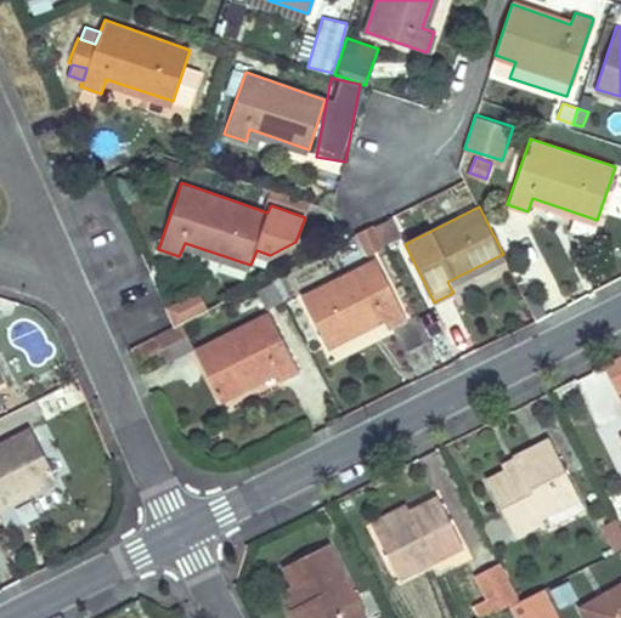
[(390,217),(373,226),(382,243),(399,234),(390,217)]
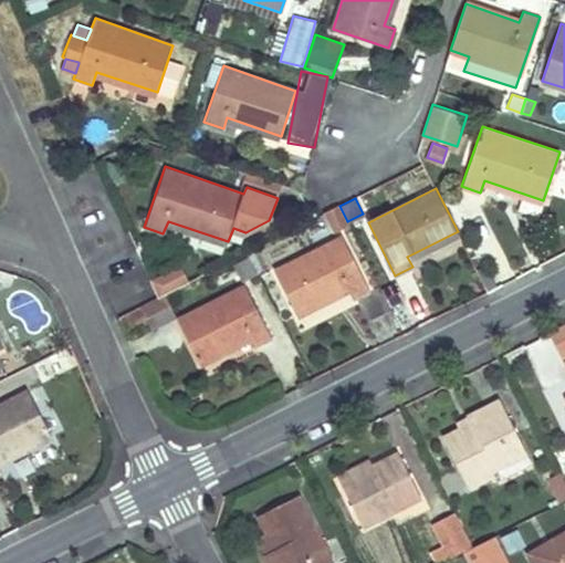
[(368,289),(342,236),(274,269),(295,312),(347,287),(353,296),(368,289)]
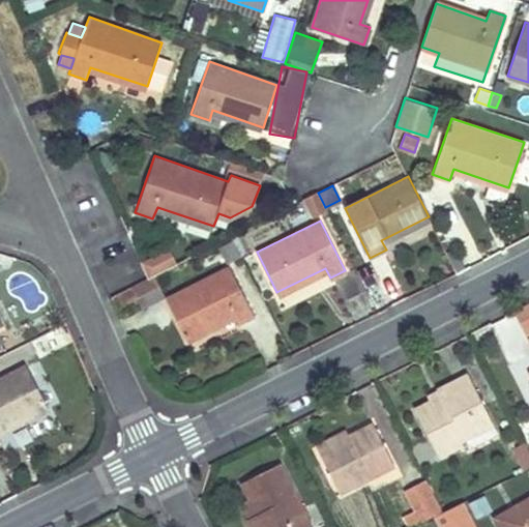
[(238,256),(231,242),(221,247),(227,261),(238,256)]
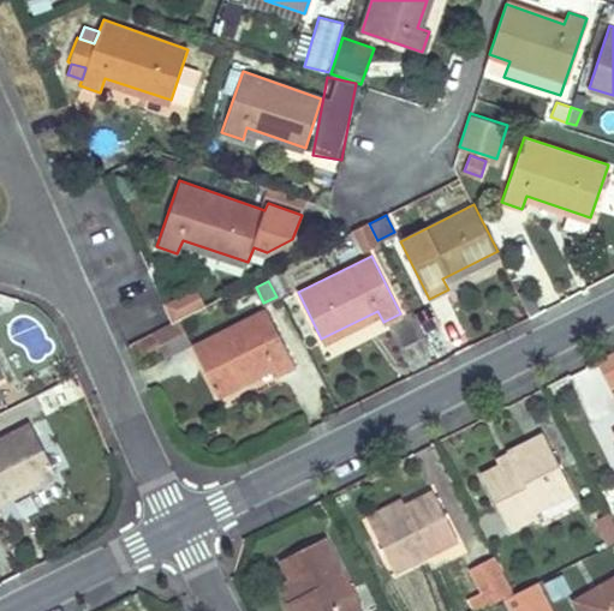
[(415,313),(421,333),(439,327),(433,307),(415,313)]
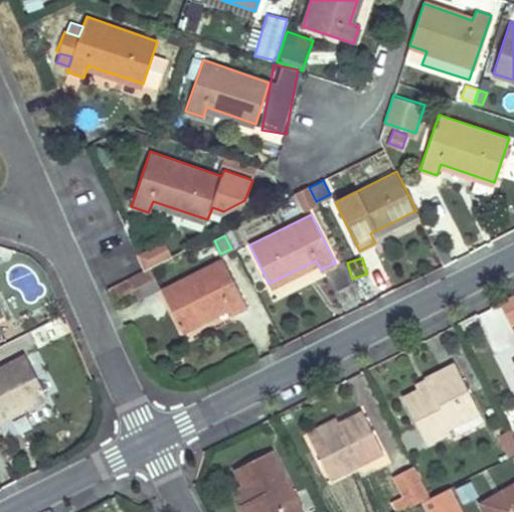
[(247,307),(223,259),(162,290),(181,329),(226,307),(230,315),(247,307)]
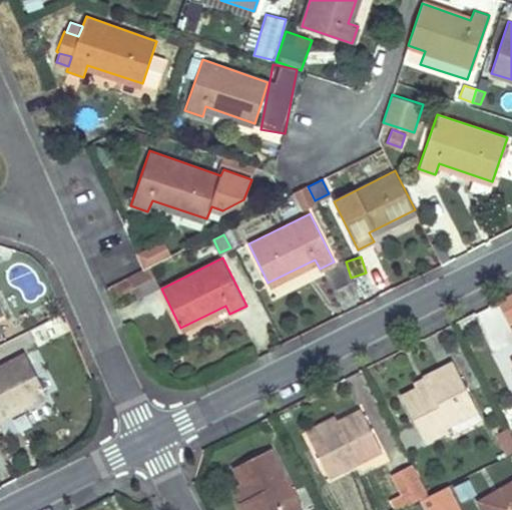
[(158,286),(148,265),(147,264),(143,266),(112,282),(112,284),(116,294),(139,284),(143,292),(143,293),(158,286)]
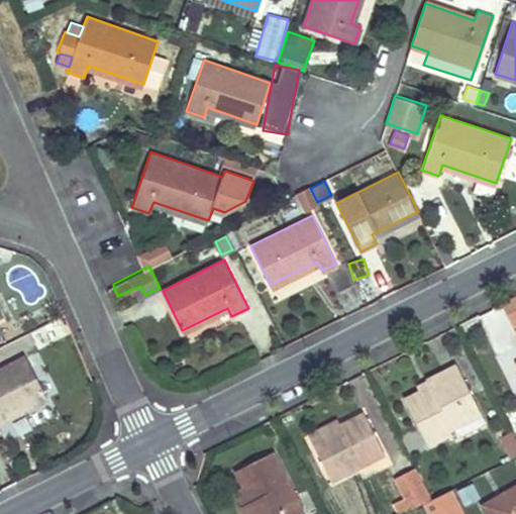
[(0,420),(46,397),(26,355),(0,369),(0,433),(0,420)]
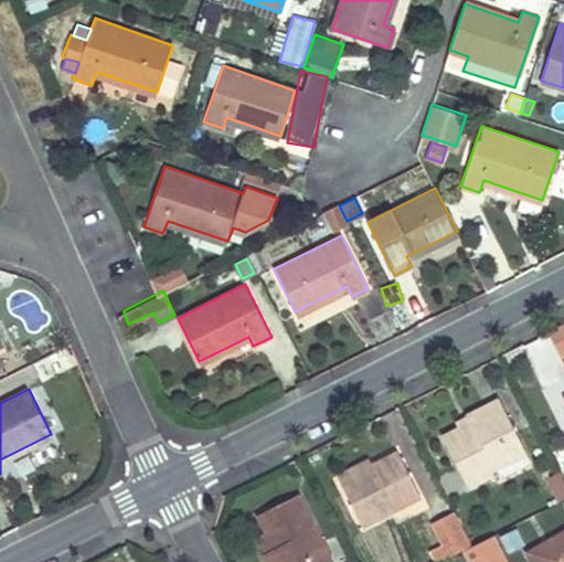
[(525,453),(499,399),(466,414),(467,417),(469,424),(459,428),(442,437),(467,486),(493,474),(491,468),(525,453)]
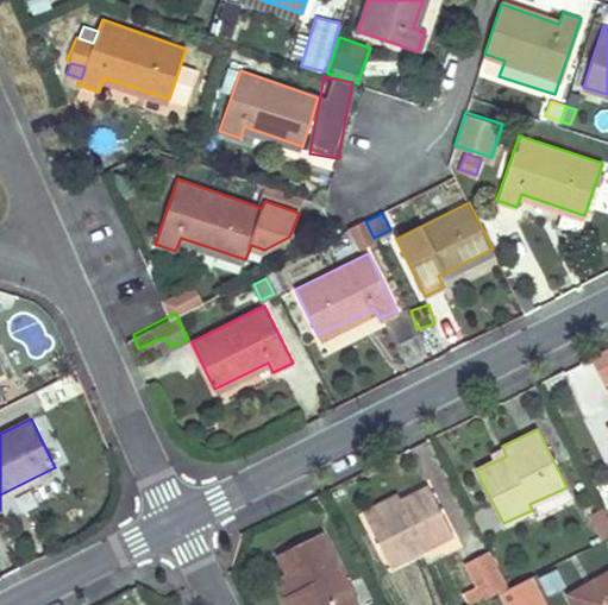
[(495,461),(506,457),(503,449),(491,454),(491,455),(495,461)]
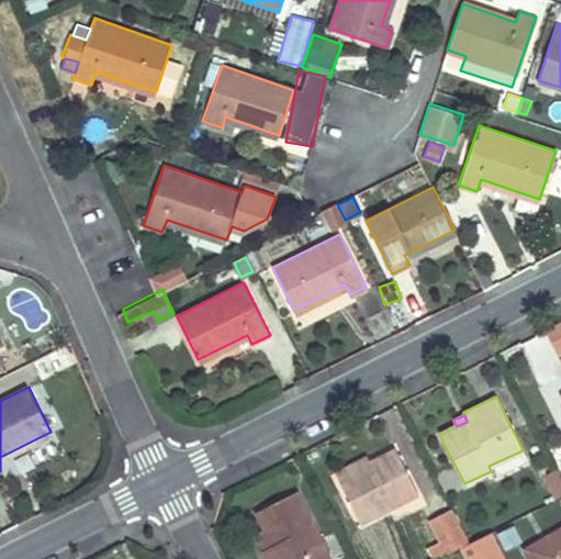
[(417,493),(396,449),(371,461),(339,478),(338,478),(359,522),(417,493)]
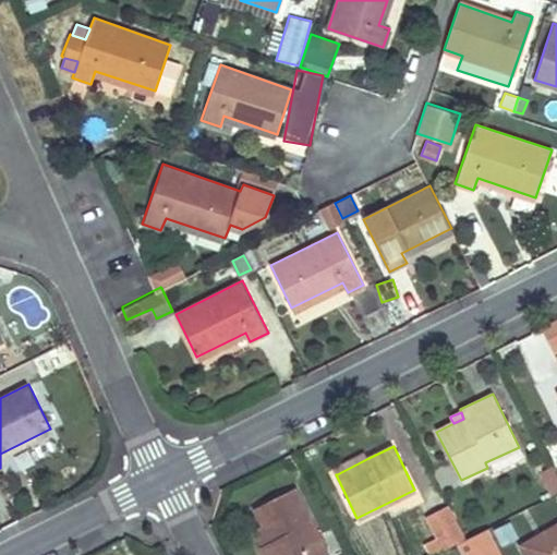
[(337,474),(368,458),(365,453),(365,451),(333,468),(336,474),(337,474)]
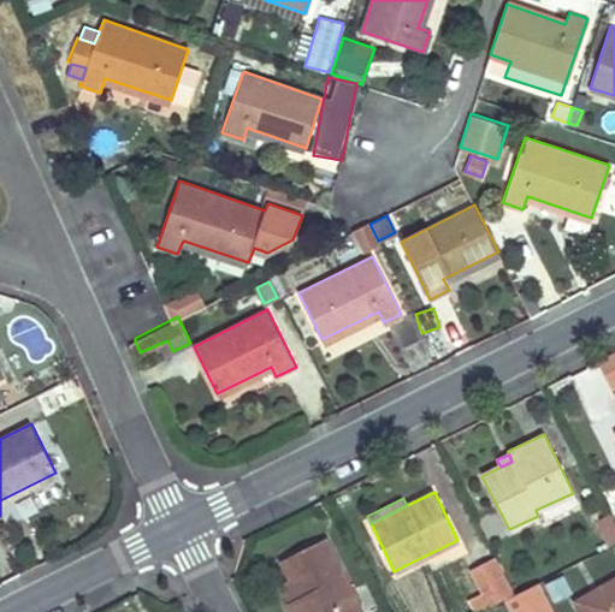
[(614,539),(614,523),(609,512),(595,518),(607,542),(614,539)]
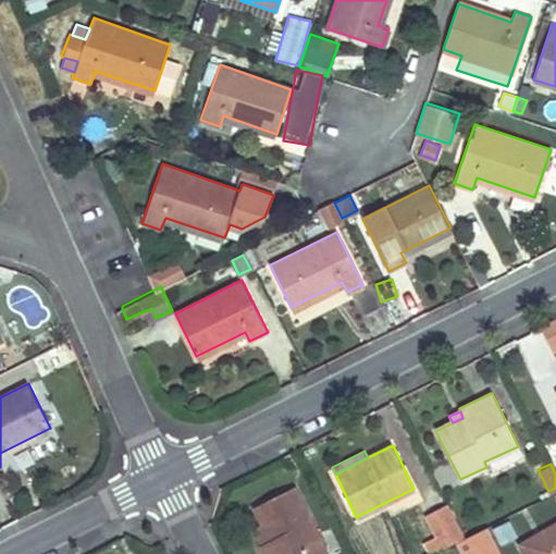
[(321,553),(325,552),(293,487),(254,507),(261,524),(268,538),(269,540),(261,543),(259,544),(263,553),(321,553)]
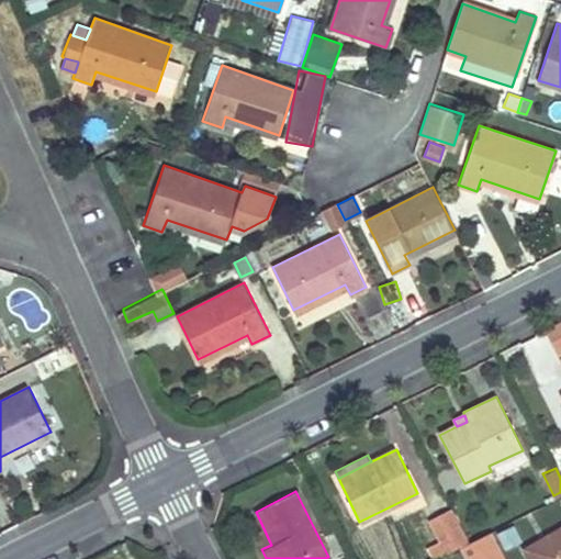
[(464,540),(449,510),(429,520),(444,550),(464,540)]
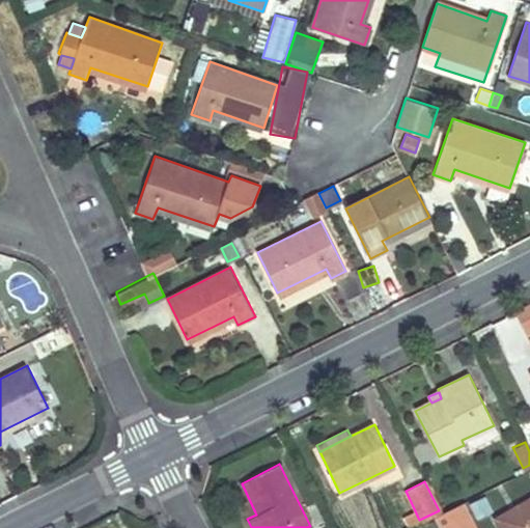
[(255,512),(249,499),(241,503),(243,506),(249,518),(256,515),(255,512)]
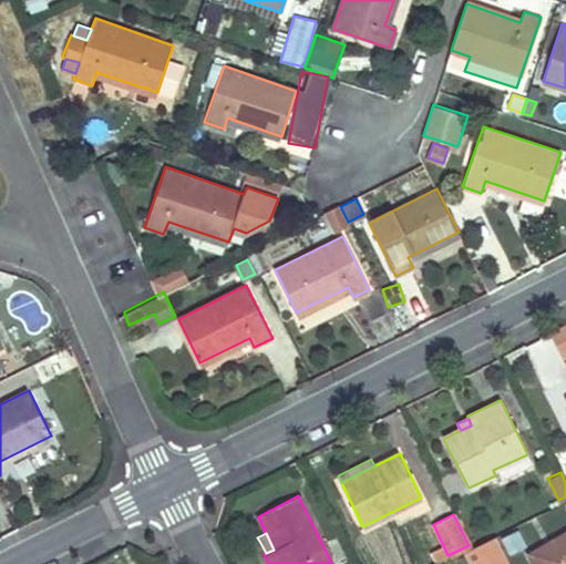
[(565,563),(565,533),(531,553),(536,563),(565,563)]
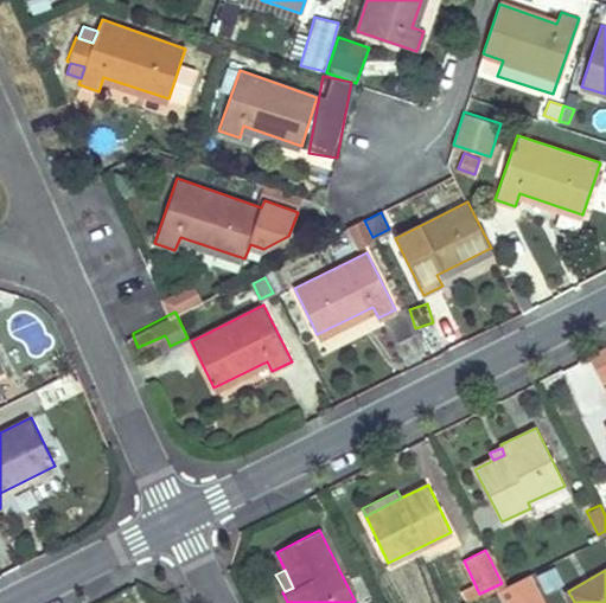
[(546,602),(531,571),(499,588),(506,602),(546,602)]
